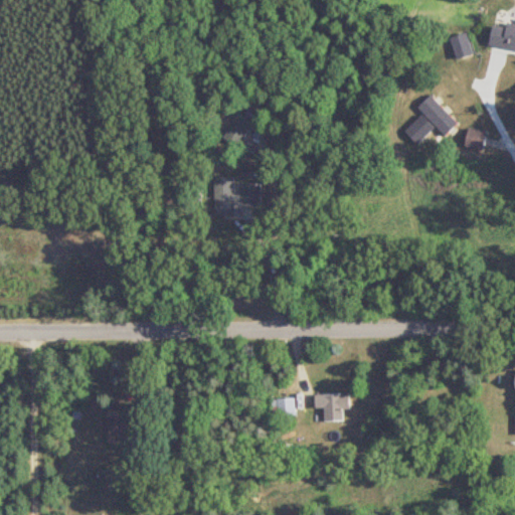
[(514,50),(514,24),(507,23),(506,28),(492,26),(489,46),(514,50)]
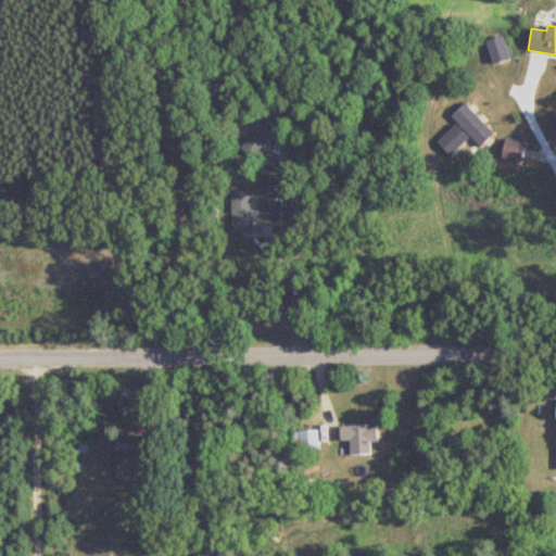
[(471,139),(479,148),(493,136),(466,103),(451,116),(457,124),(438,141),(451,156),(471,139)]
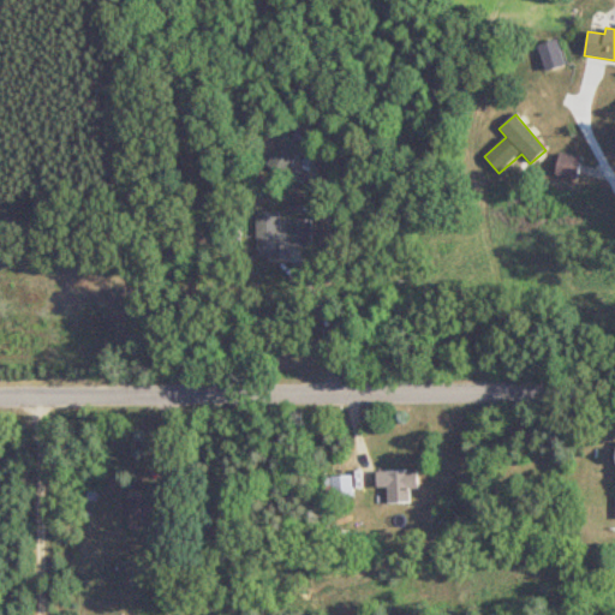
[(285,177),(304,145),(286,133),(267,165),(285,177)]
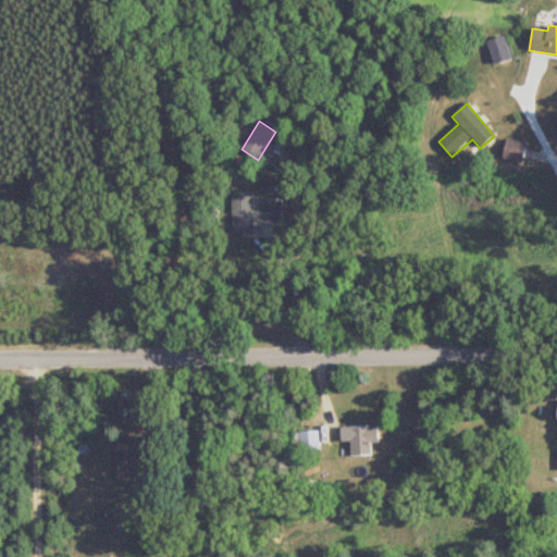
[(502,158),(522,164),(528,145),(507,139),(502,158)]
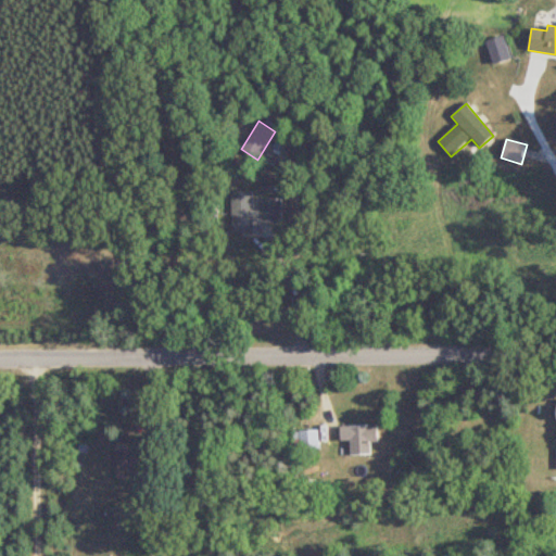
[(282,222),(282,199),(254,200),(254,192),(232,192),(232,232),(254,232),(253,223),(282,222)]
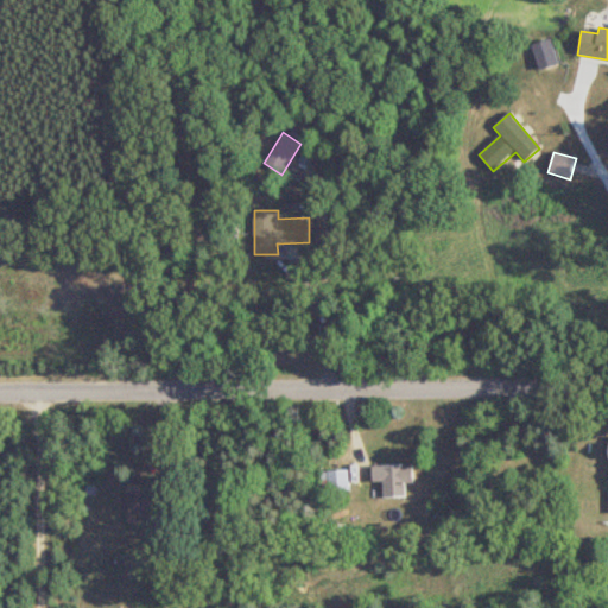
[(405,498),(405,467),(373,467),(373,482),(384,482),(384,498),(405,498)]
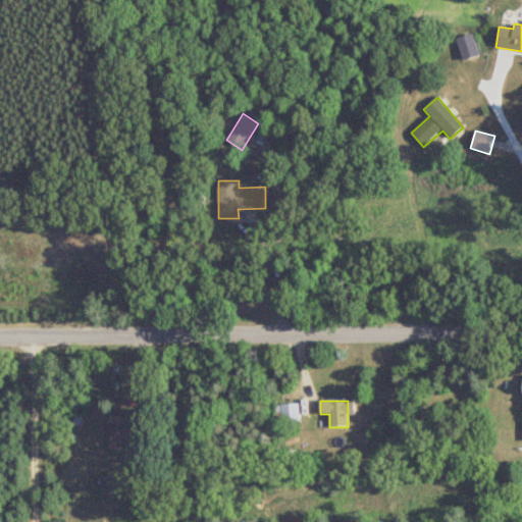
[(278,405),(278,422),(300,422),(300,405),(278,405)]
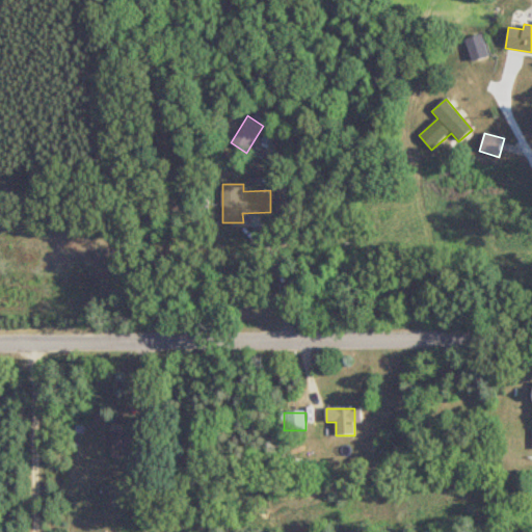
[(109,450),(149,451),(149,431),(110,430),(109,450)]
